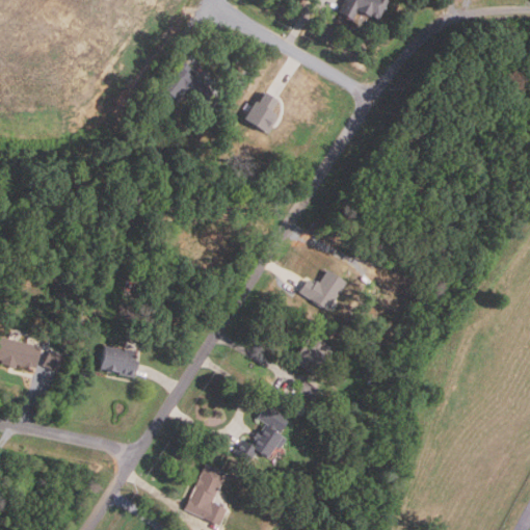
[(382,0),(388,3),(376,23),(358,11),(350,23),(337,15),(345,0),(382,0)]
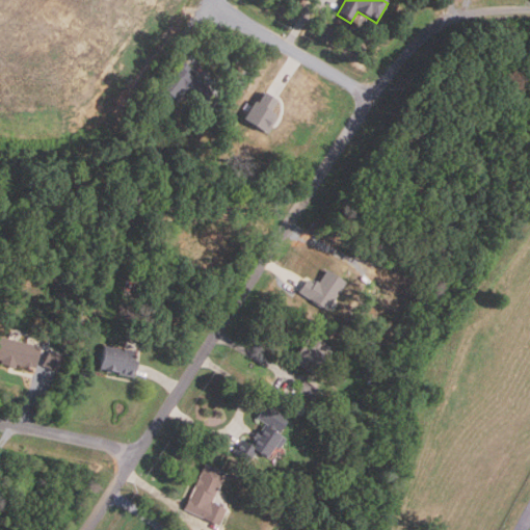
[(203,108),(189,97),(193,93),(188,87),(177,102),(171,98),(166,105),(153,93),(157,87),(156,86),(160,81),(161,82),(164,79),(163,78),(166,74),(167,75),(180,59),(188,65),(186,68),(191,72),(188,76),(193,79),(196,78),(201,82),(201,86),(213,96),(203,108)]
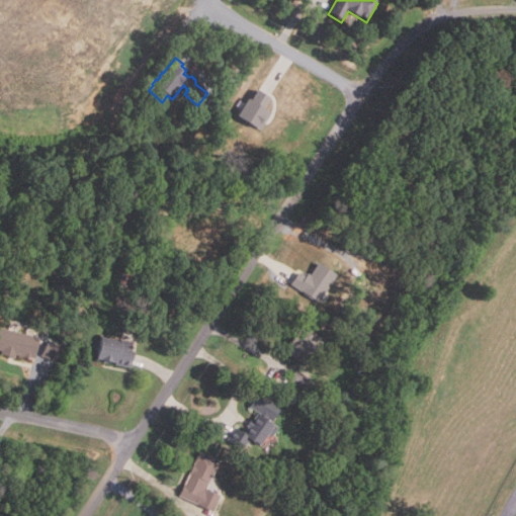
[(263,133),(239,116),(257,89),(273,100),(266,112),(273,116),(263,133)]
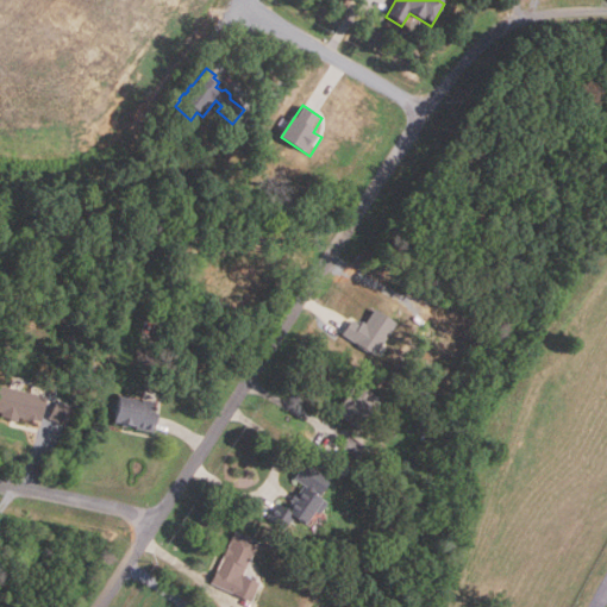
[(400,329),(381,360),(346,337),(355,324),(364,330),(376,313),(400,329)]
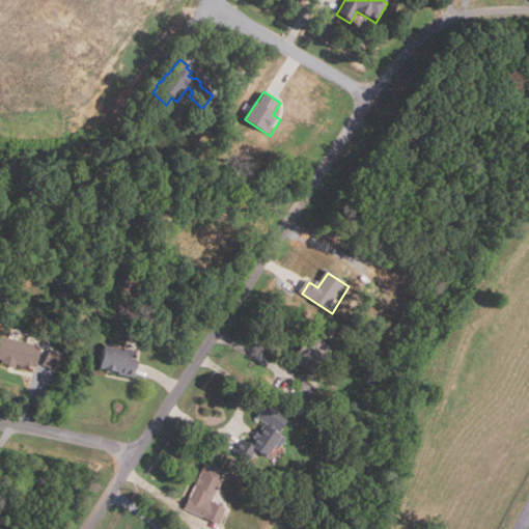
[(147,301),(135,298),(138,285),(150,288),(147,301)]
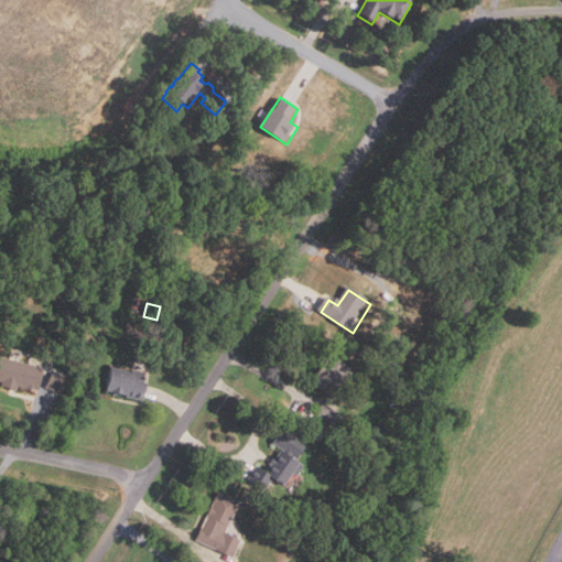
[(43,391),(22,387),(21,390),(7,387),(7,384),(0,381),(0,360),(1,356),(49,368),(43,391)]
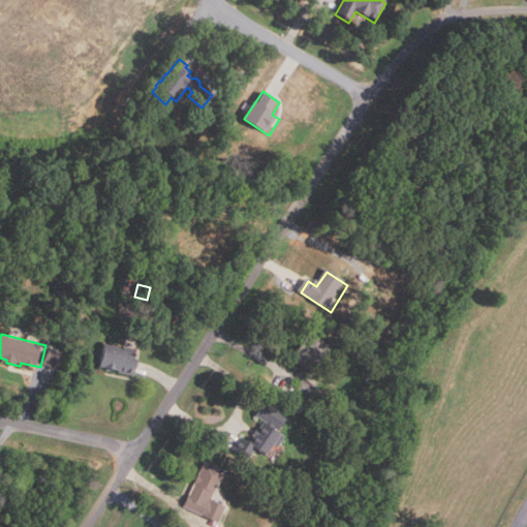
[(311,373),(292,362),(298,353),(296,352),(302,342),(303,342),(308,334),(329,347),(328,349),(330,351),(324,359),(321,357),(311,373)]
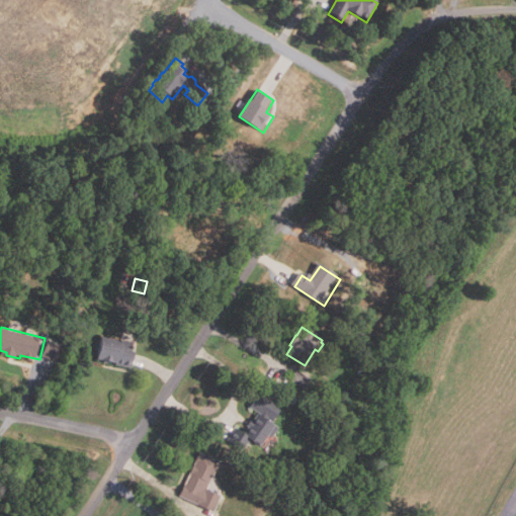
[(130,369),(113,365),(114,363),(95,359),(100,337),(113,340),(113,339),(133,343),(131,352),(133,353),(130,369)]
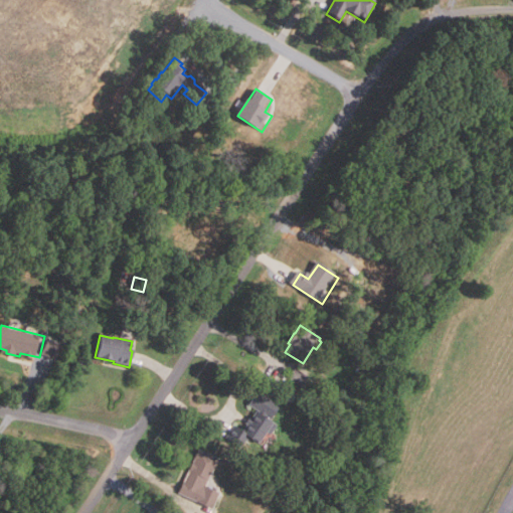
[(58,361),(44,354),(51,340),(66,347),(58,361)]
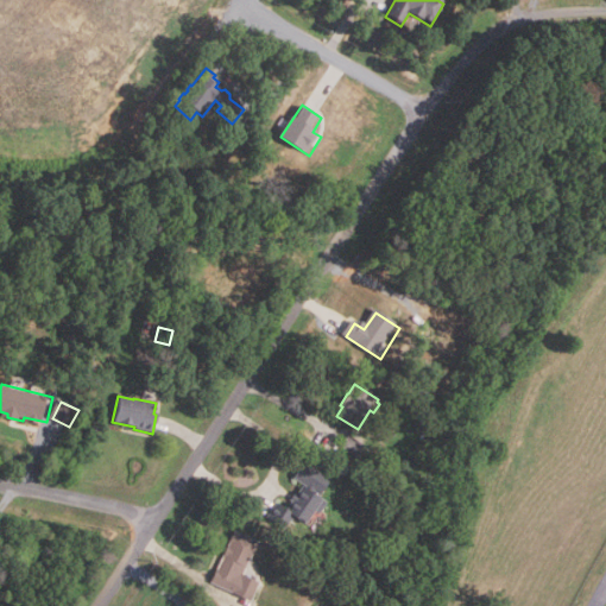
[(435,428),(429,437),(421,433),(427,423),(435,428)]
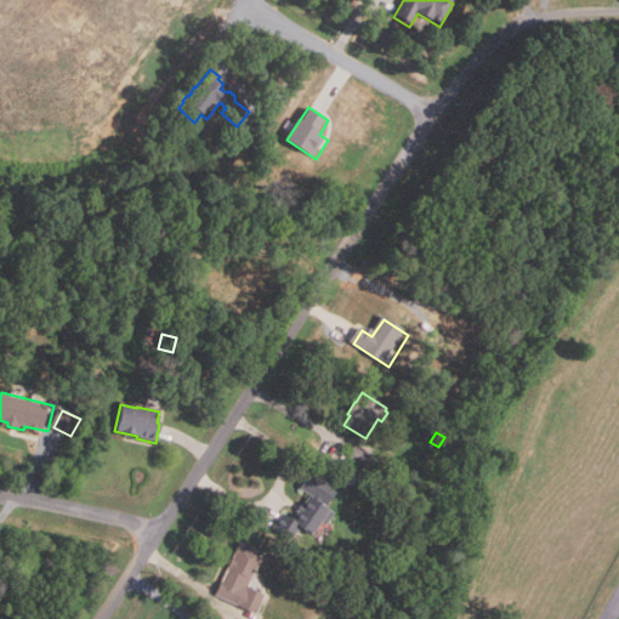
[(365,469),(348,458),(356,446),(373,456),(365,469)]
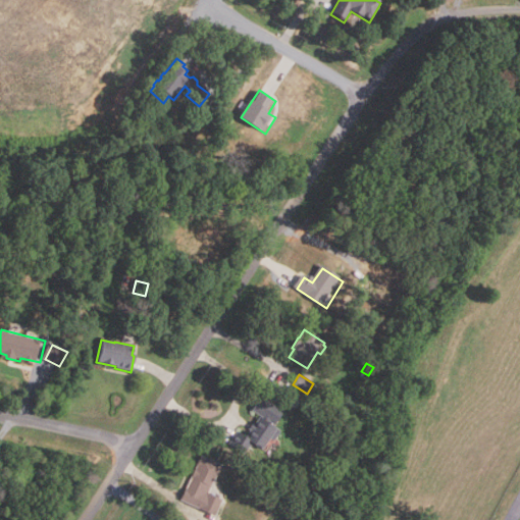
[(273,426),(251,411),(260,397),(282,412),(273,426)]
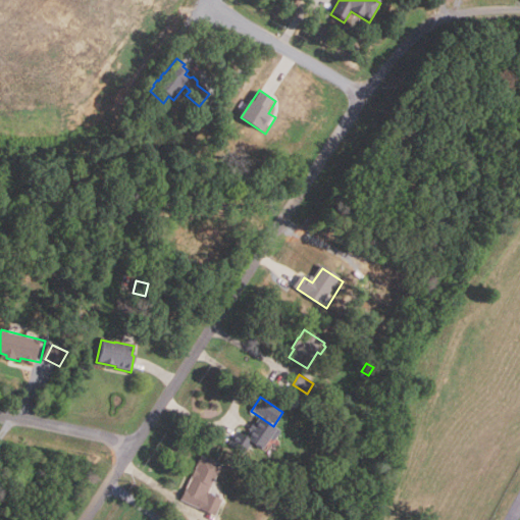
[(244,456),(228,446),(238,432),(246,438),(250,432),(248,431),(251,425),(253,427),(259,419),(279,433),(272,443),(268,439),(260,451),(254,447),(251,450),(249,449),(244,456)]
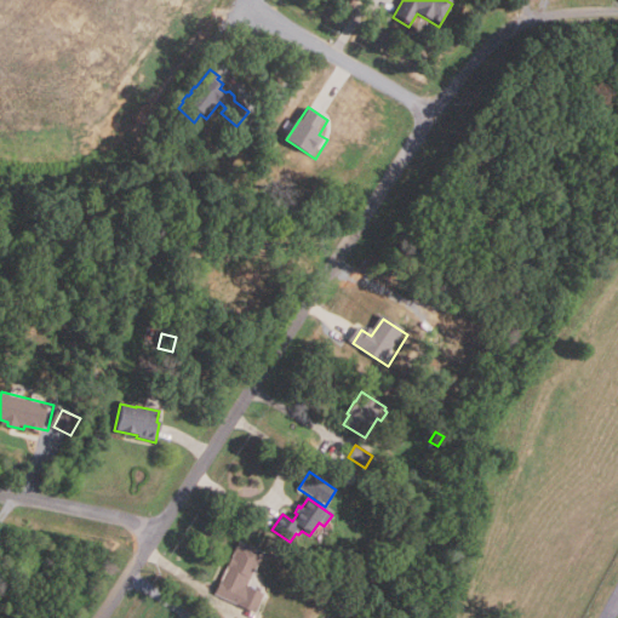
[(256,614),(215,595),(239,542),(263,553),(247,588),(264,595),(256,614)]
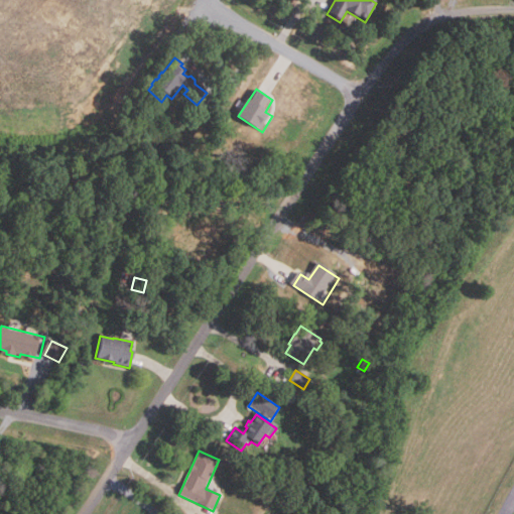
[(307,488),(297,482),(301,475),(306,478),(309,474),(314,477),(307,488)]
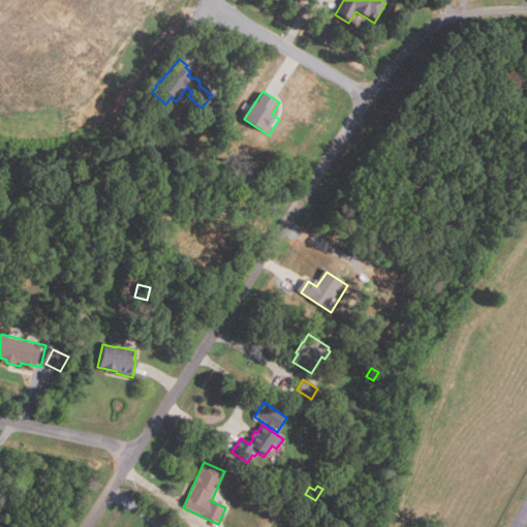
All buildings are outlined.
